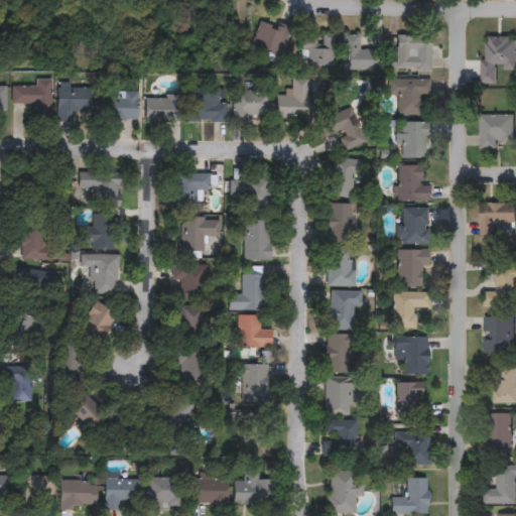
[(279,57),(249,47),(258,20),(288,30),(279,57)]
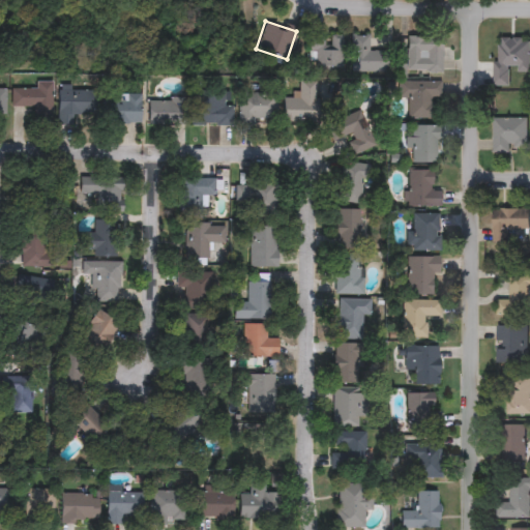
[(342,36),(342,70),(308,70),(308,36),(342,36)]
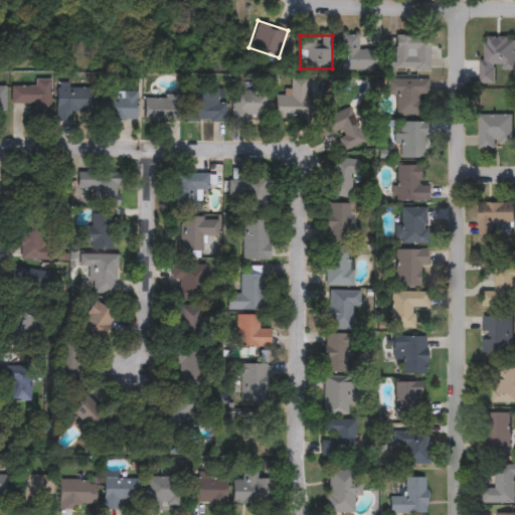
[(345,35),(379,35),(379,70),(345,71),(345,35)]
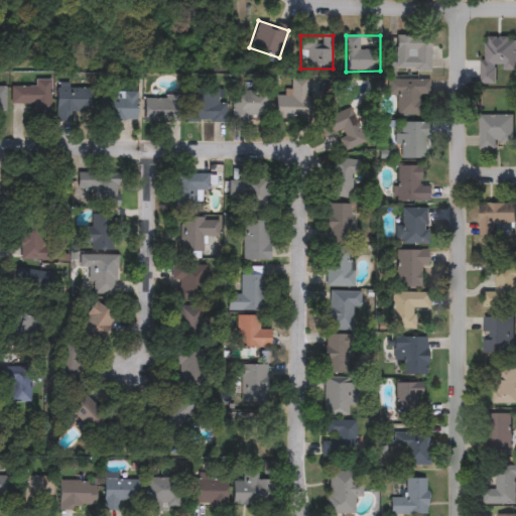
[(430,36),(430,71),(394,71),(394,36),(430,36)]
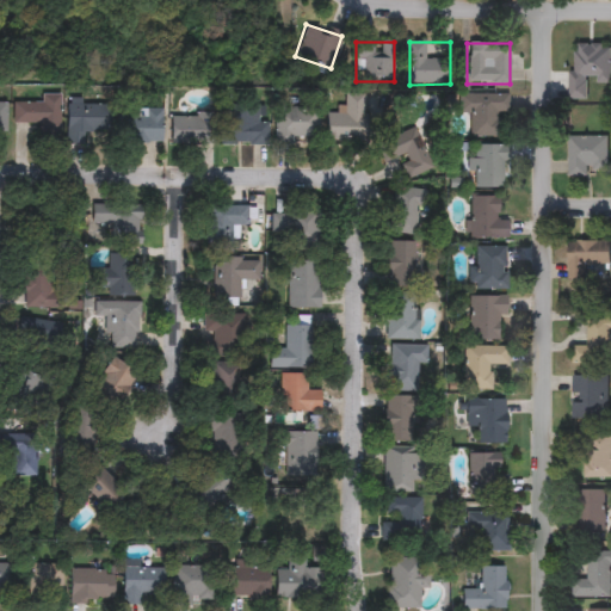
[(610,45),(610,81),(587,80),(587,100),(571,100),(572,45),(610,45)]
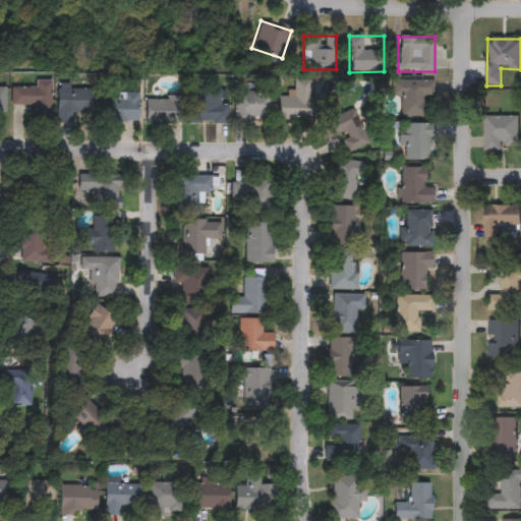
[(51,81),(51,123),(34,123),(34,106),(11,106),(11,89),(36,89),(36,80),(51,81)]
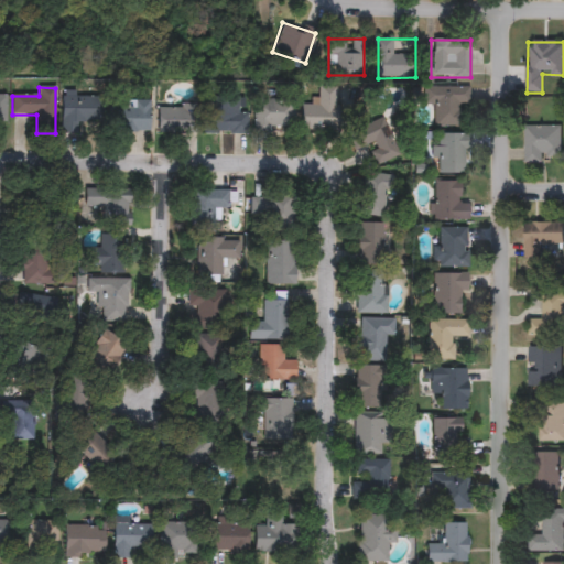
[(315,87),(337,87),(337,131),(300,131),(300,106),(315,106),(315,87)]
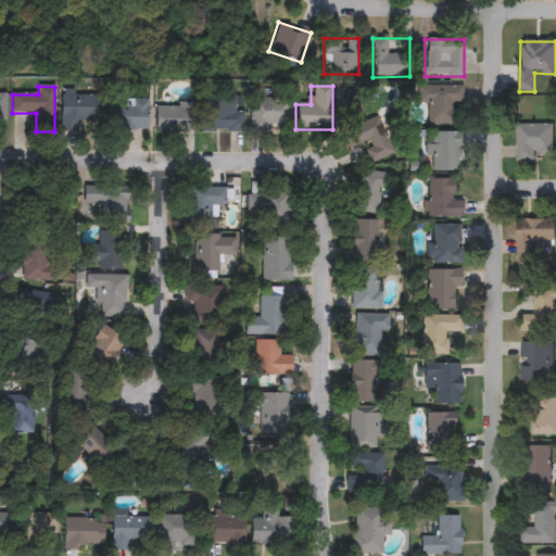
[(463,103),(454,103),(454,125),(428,125),(428,104),(416,104),(416,87),(463,87),(463,103)]
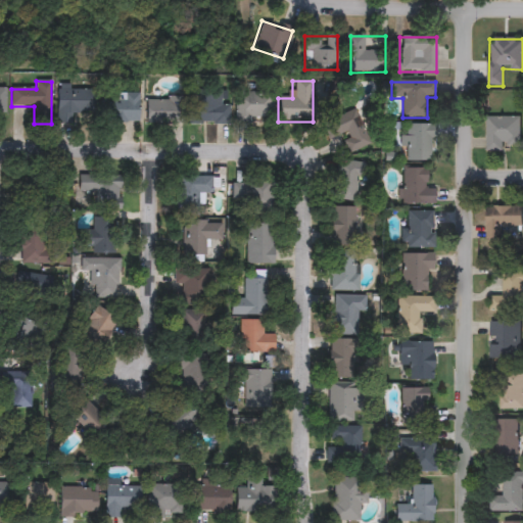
[(95,112),(73,113),(73,124),(58,124),(57,91),(94,90),(95,112)]
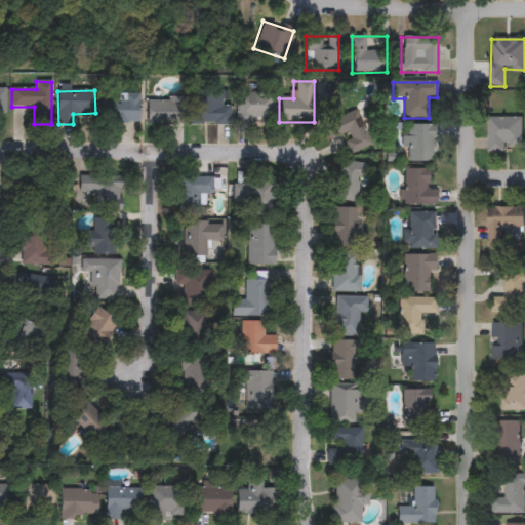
[(191,126),(191,92),(224,92),(224,106),(230,106),(230,126),(191,126)]
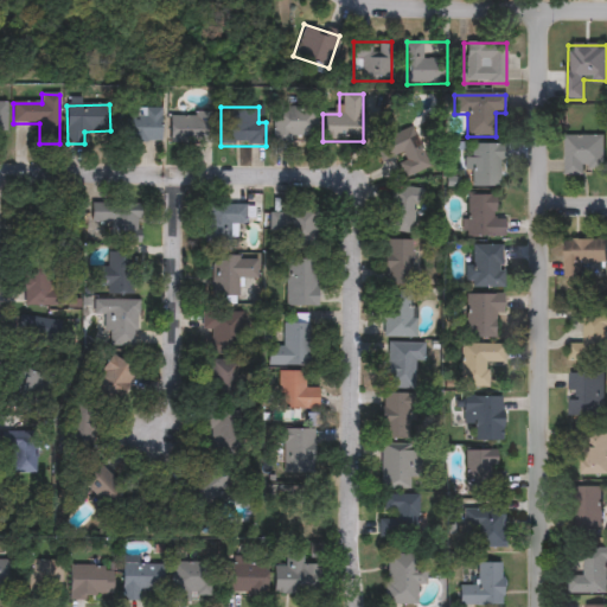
[(161,144),(122,144),(122,109),(161,109),(161,144)]
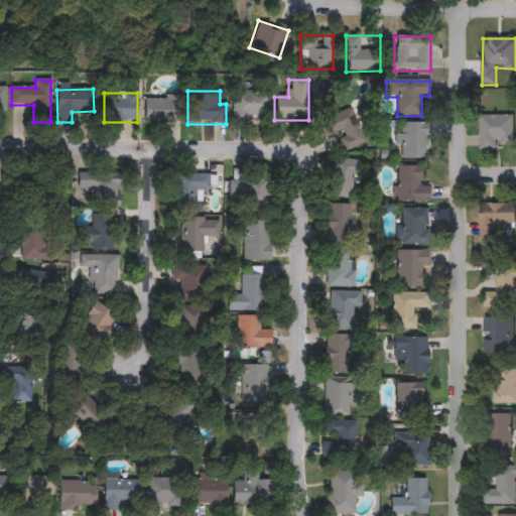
[(269,93),(269,118),(233,118),(233,93),(269,93)]
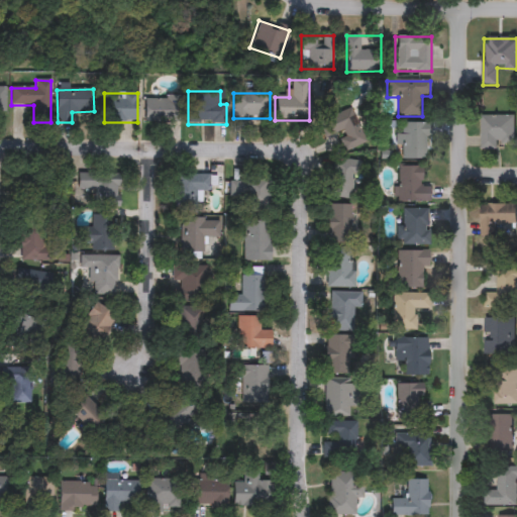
[(183,97),(183,122),(145,122),(145,97),(183,97)]
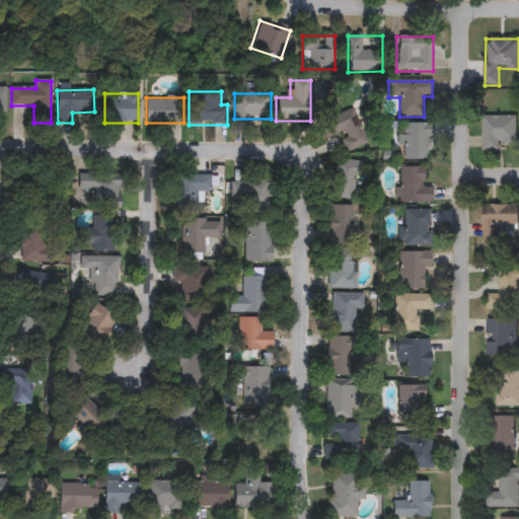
[(367,145),(346,152),(340,134),(328,138),(322,121),(355,109),(367,145)]
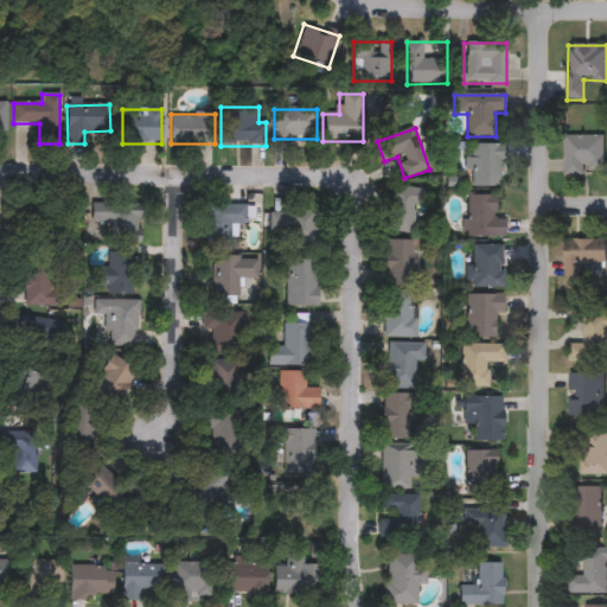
[(564,136),(604,136),(604,174),(564,174),(564,136)]
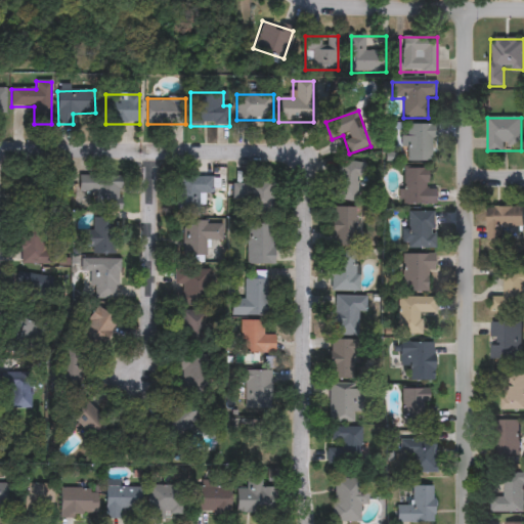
[(434,162),(403,162),(403,137),(407,137),(407,125),(434,125),(434,162)]
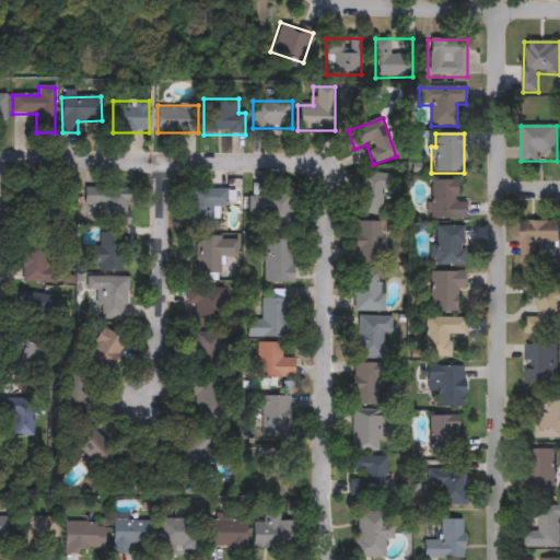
[(358,213),(363,173),(388,176),(384,217),(358,213)]
